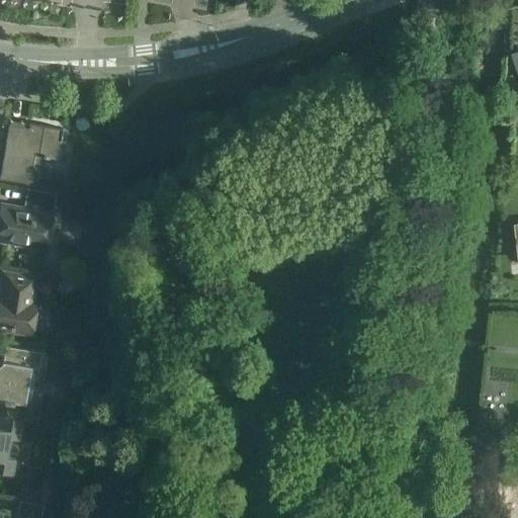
[(0,179),(33,185),(36,170),(31,169),(34,153),(42,155),(42,157),(61,160),(64,141),(60,140),(62,128),(29,122),(28,127),(8,123),(0,172),(0,179)]
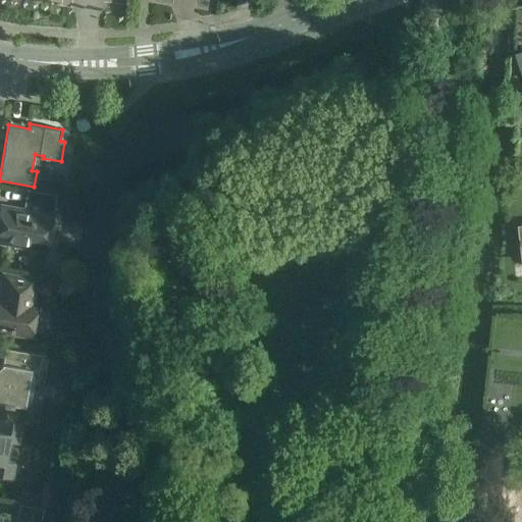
[(52,214),(51,214),(54,196),(28,192),(24,210),(1,206),(0,209),(0,242),(46,250),(52,214)]
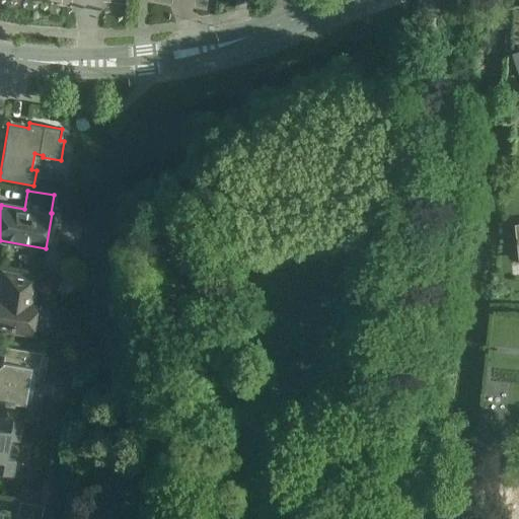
[(3,273),(1,289),(0,295),(0,329),(9,331),(10,326),(25,329),(31,324),(34,306),(31,302),(35,278),(3,273)]
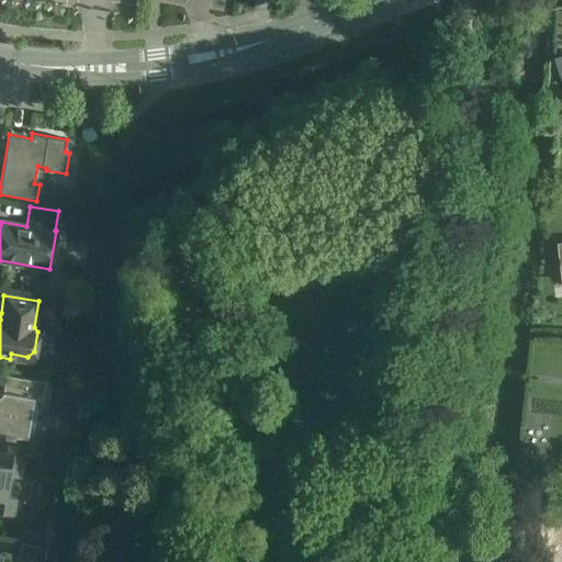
[(3,392),(0,391),(0,433),(3,434),(2,436),(13,438),(13,435),(26,437),(33,398),(42,400),(45,382),(6,375),(3,392)]
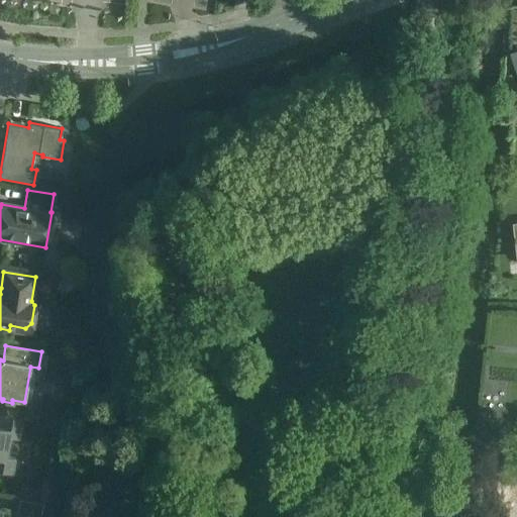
[(0,471),(11,474),(14,457),(5,456),(9,437),(17,438),(21,418),(0,414),(0,471)]
